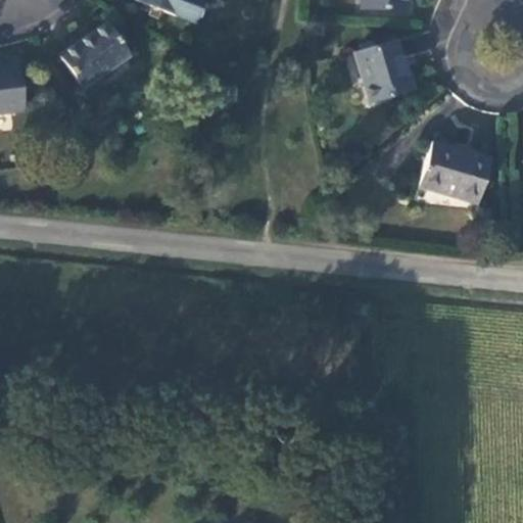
[(135,0),(192,21),(200,0),(135,0)]
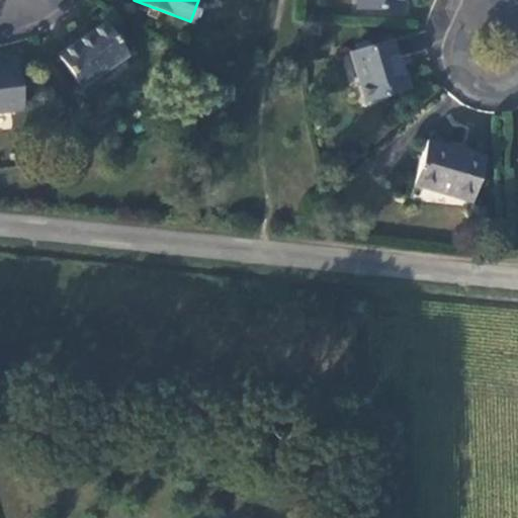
[(403,0),(358,0),(358,9),(402,12),(403,0)]
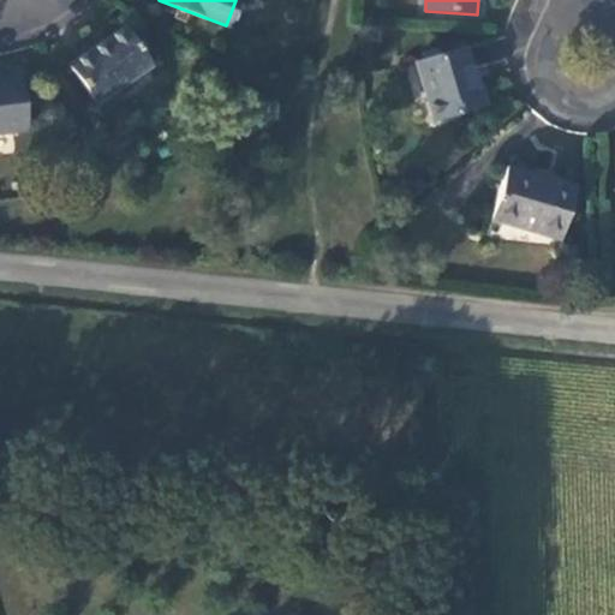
[(148,66),(119,29),(66,67),(95,106),(148,66)]
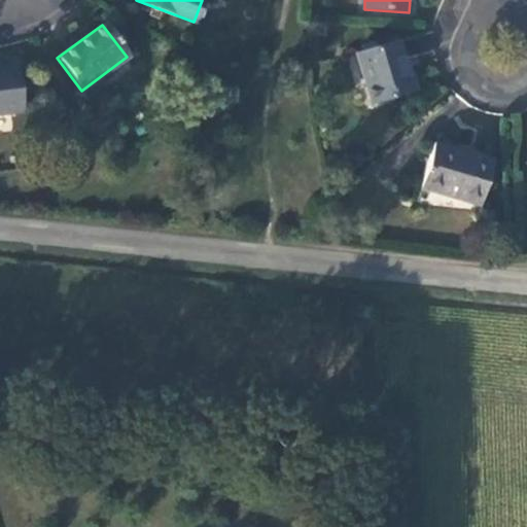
[(398,42),(357,55),(373,104),(414,91),(398,42)]
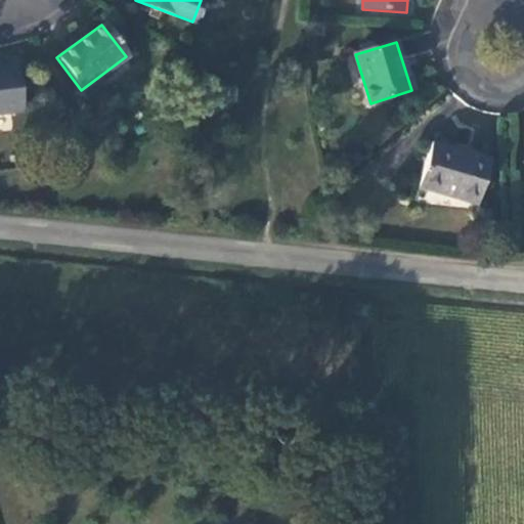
[(18,68),(0,70),(0,117),(24,115),(18,68)]
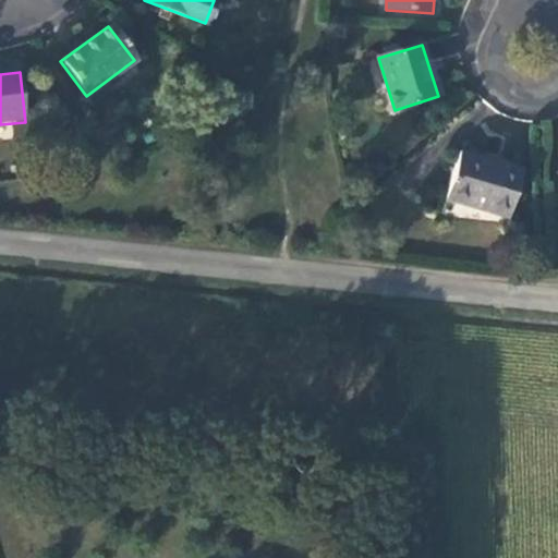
[(523,172),(461,154),(447,201),(510,219),(523,172)]
